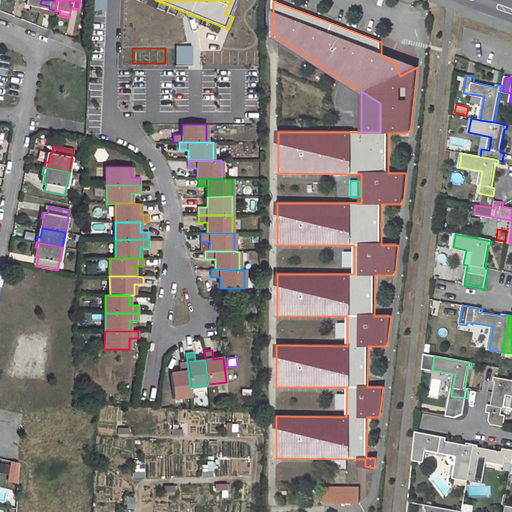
[(187,362),(180,363),(181,372),(170,374),(174,398),(192,396),(190,387),(187,362)]
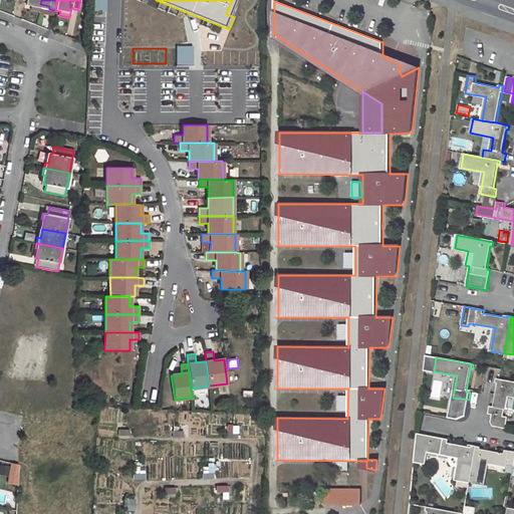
[(508,417),(504,417),(508,395),(513,396),(513,381),(497,378),(496,382),(498,382),(494,407),(490,407),(488,414),(493,415),(491,423),(493,427),(506,429),(508,417)]
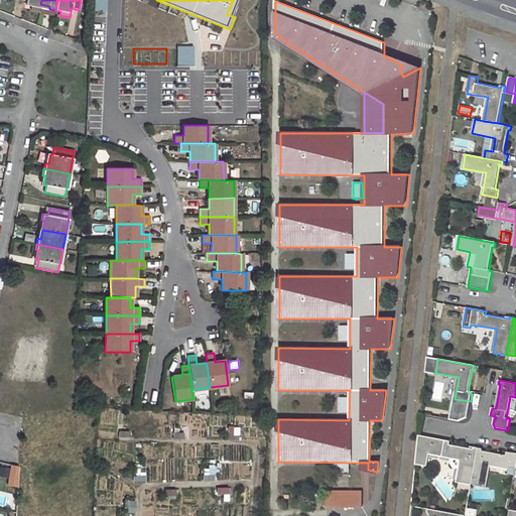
[(425,467),(428,453),(442,456),(452,457),(450,464),(454,468),(460,469),(458,483),(460,483),(459,488),(467,490),(467,488),(471,489),(471,485),(478,447),(473,446),(473,448),(449,444),(449,441),(419,435),(416,465),(425,467)]
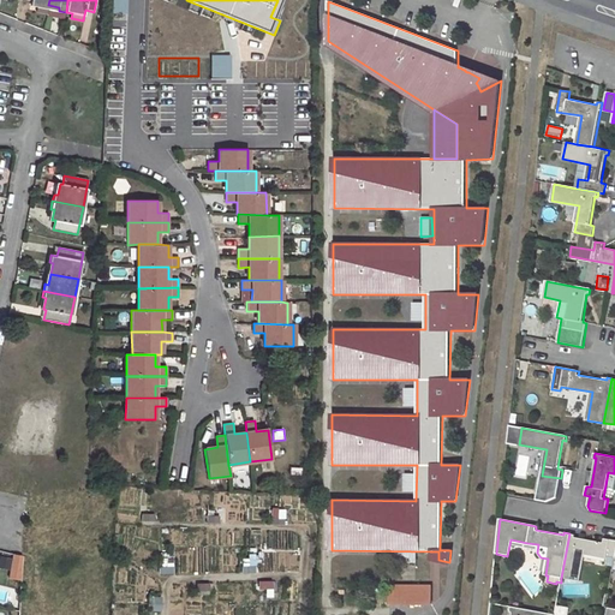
[(569,533),(561,578),(577,581),(583,554),(614,559),(614,557),(614,539),(604,538),(603,542),(574,537),(574,535),(569,533)]
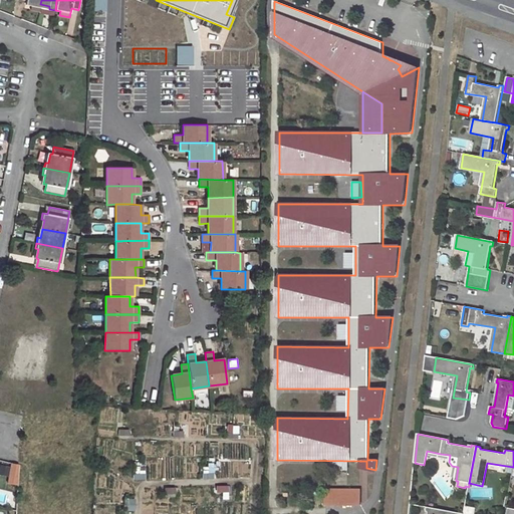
[(17,486),(21,465),(10,464),(7,484),(17,486)]
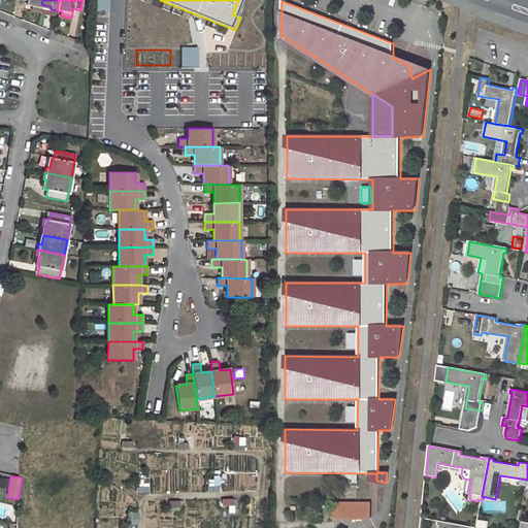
[(149,479),(137,480),(138,494),(151,493),(149,479)]
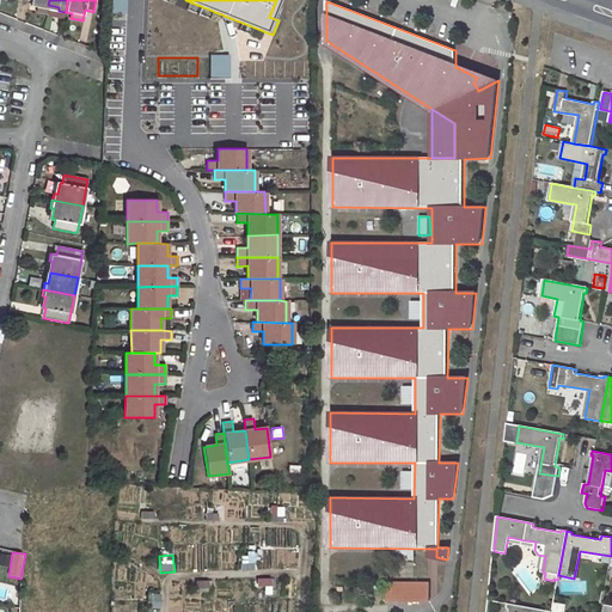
[(387,583),(387,601),(430,601),(430,583),(387,583)]
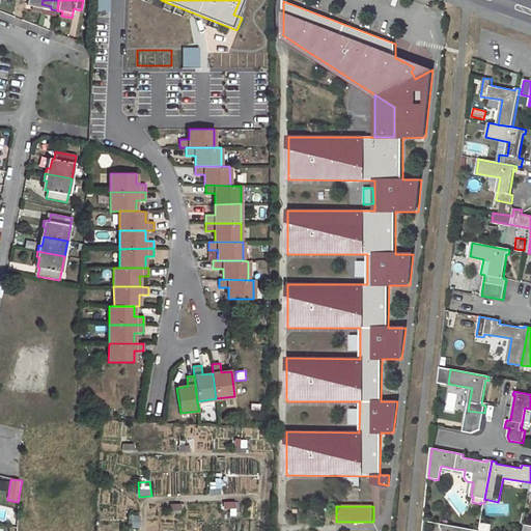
[(132,515),(132,528),(140,528),(141,515),(132,515)]
